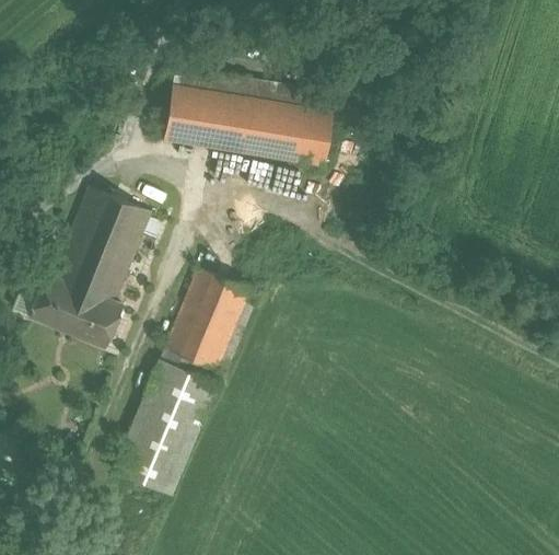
[(335,97),(176,71),(165,141),(324,168),(335,97)]
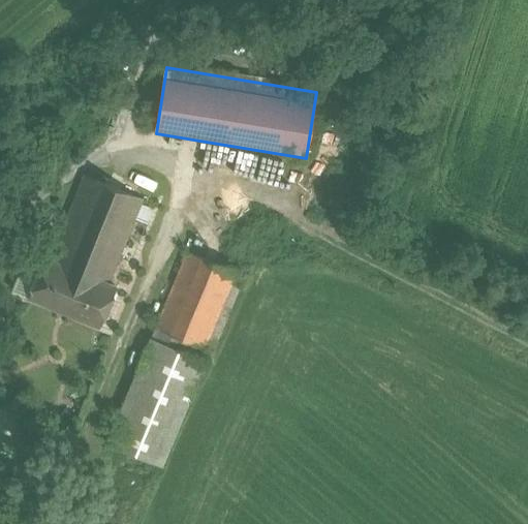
[(143,204),(86,181),(51,265),(109,288),(143,204)]
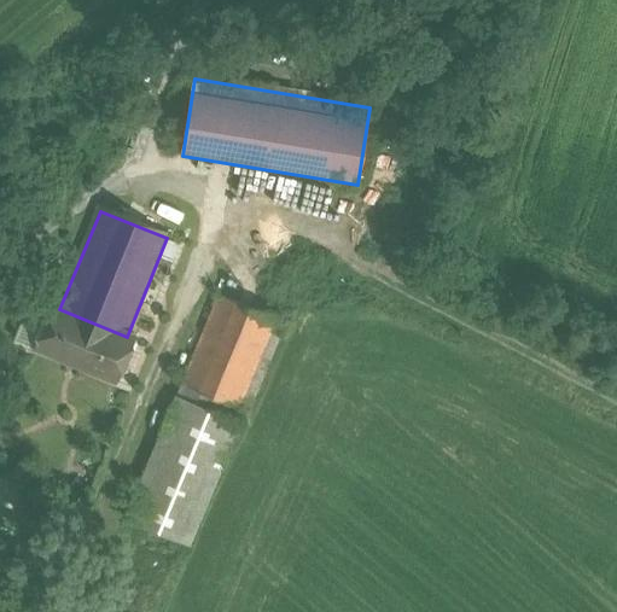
[(286,327),(220,299),(184,386),(239,411),(249,414),(286,327)]
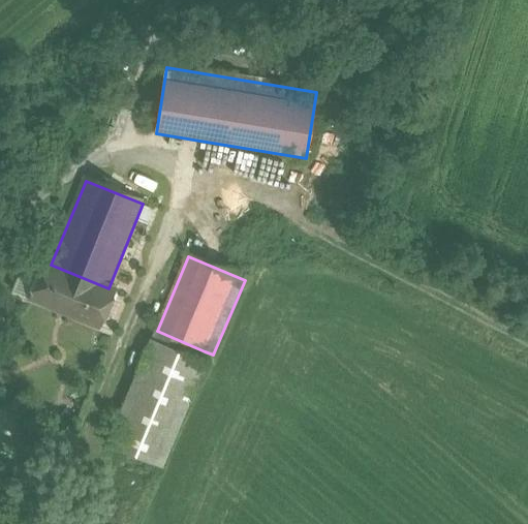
[(51,265),(44,262),(28,301),(100,330),(116,291),(109,288),(51,265)]
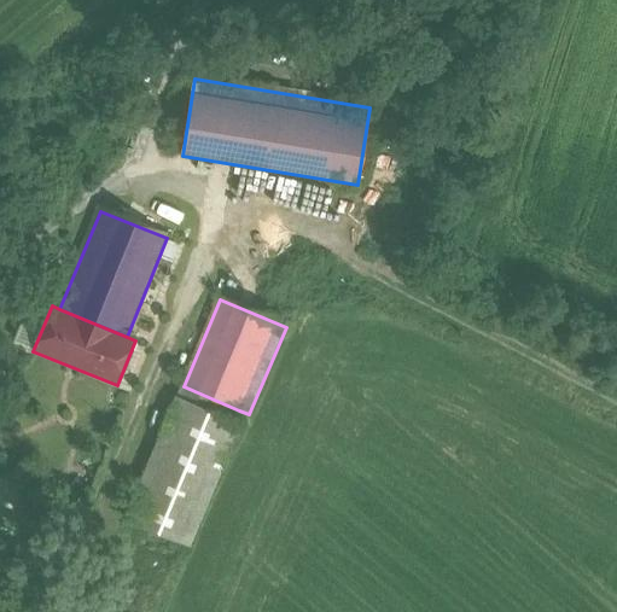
[(239,411),(184,386),(126,523),(188,549),(239,426),(233,424),(239,411)]
